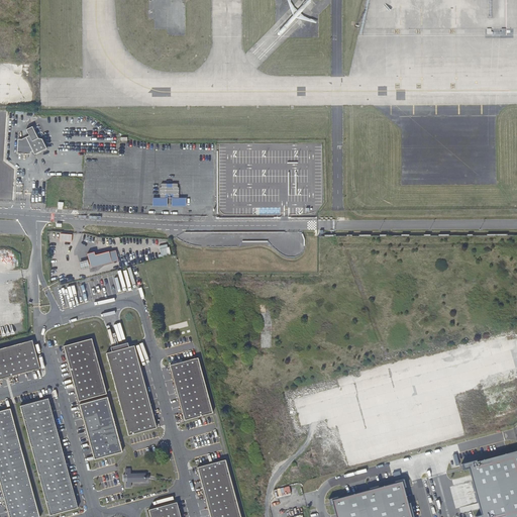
[(32,151),(34,154),(46,148),(41,139),(37,138),(32,126),(25,129),(28,136),(21,139),(17,139),(17,153),(30,154),(30,152),(32,151)]
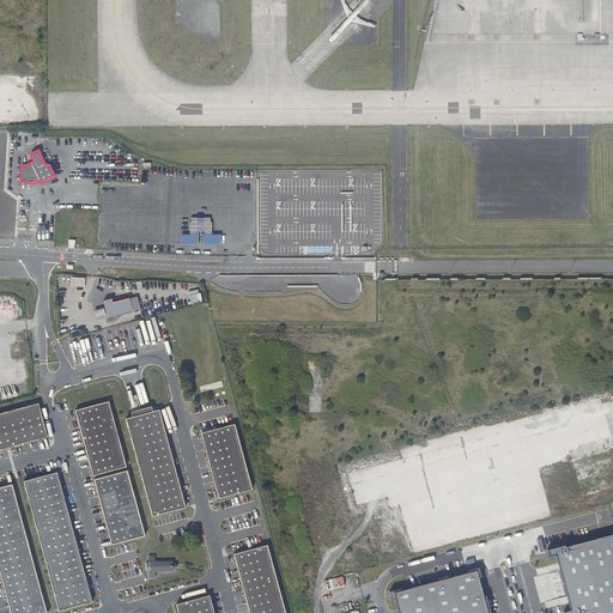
[(194,222),(193,222),(193,234),(199,234),(199,230),(208,230),(208,234),(214,234),(214,222),(213,222),(213,217),(207,217),(207,222),(200,222),(200,217),(194,217),(194,222)]
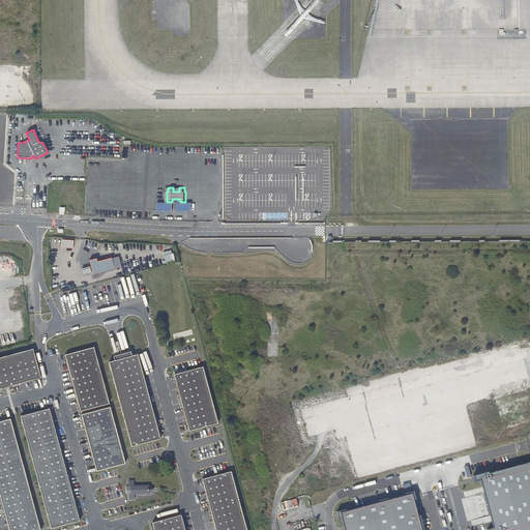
[(172,202),(167,202),(158,202),(159,210),(174,210),(174,202),(178,202),(178,210),(194,210),(194,202),(185,202),(180,202),(180,199),(172,199),(172,202)]
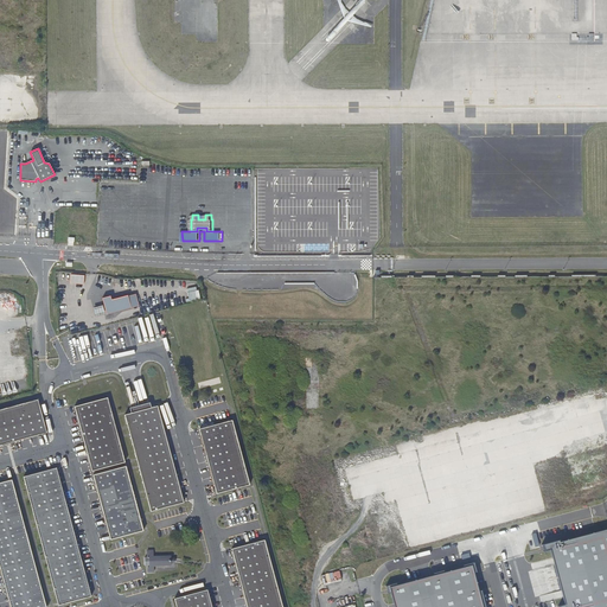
[(107,397),(75,406),(83,440),(91,471),(125,461),(107,397)]
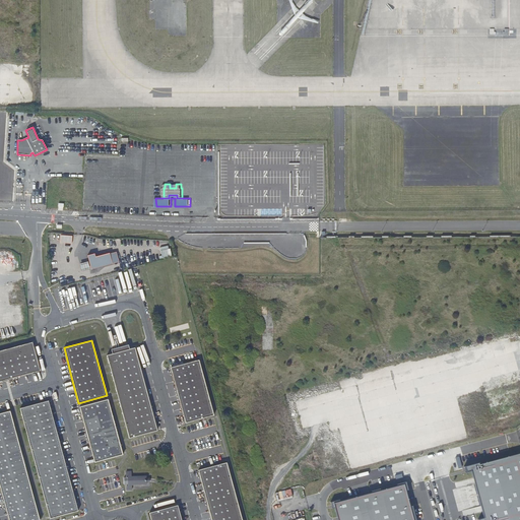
[(0,380),(5,379),(40,370),(31,341),(0,349),(0,380)]
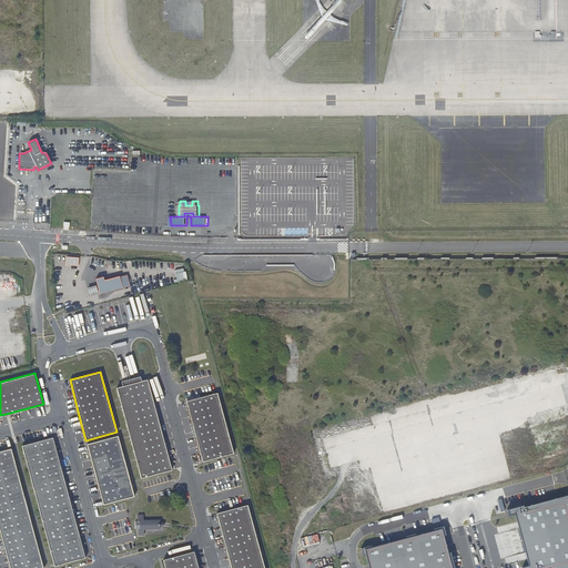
[(122,384),(122,385),(141,381),(141,379),(140,376),(138,376),(122,381),(121,381),(122,384)]
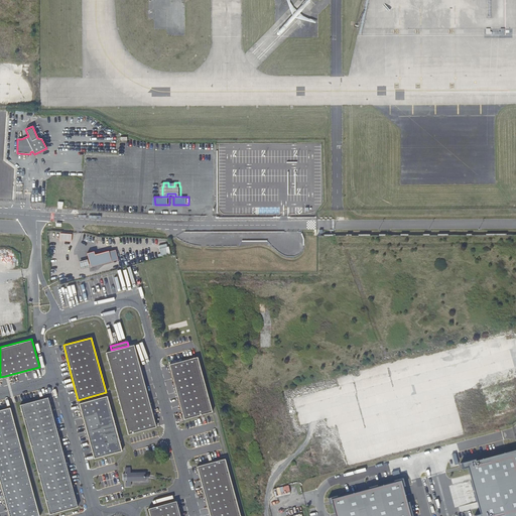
[(128,346),(111,350),(105,352),(108,362),(109,364),(110,369),(110,370),(116,389),(116,392),(117,395),(118,397),(123,416),(124,418),(125,422),(125,425),(128,433),(155,426),(144,386),(133,344),(128,346)]
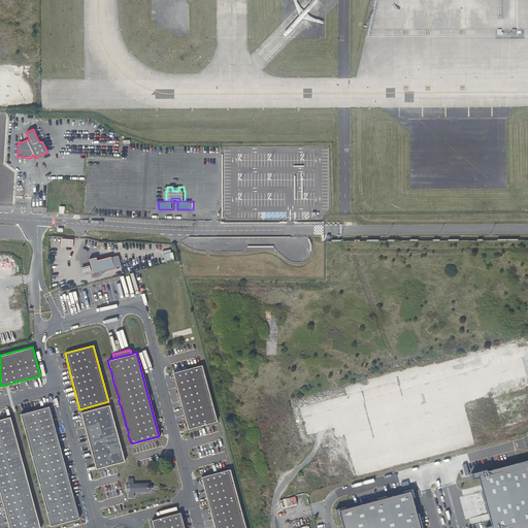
[(186,369),(172,372),(173,373),(180,401),(188,429),(217,421),(213,411),(213,410),(211,405),(211,403),(206,384),(205,382),(204,377),(204,375),(201,365),(186,369)]
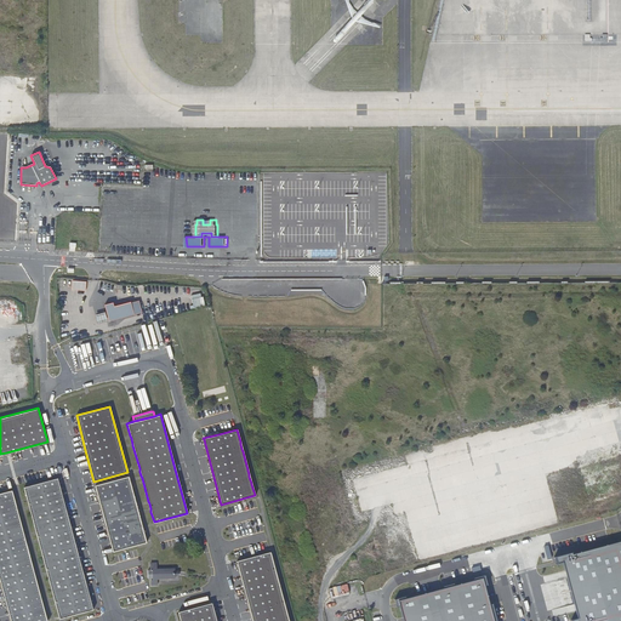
[(104,519),(112,552),(146,542),(129,477),(95,485),(104,519)]
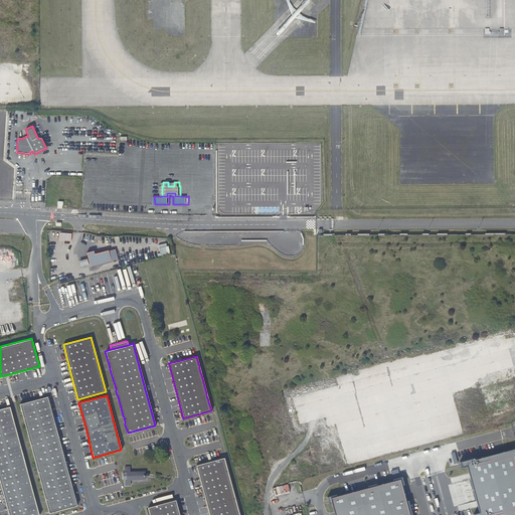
[(64,459),(47,396),(20,404),(30,443),(31,448),(32,450),(37,469),(37,470),(38,475),(45,497),(46,502),(46,504),(48,511),(49,513),(51,513),(77,506),(64,459)]
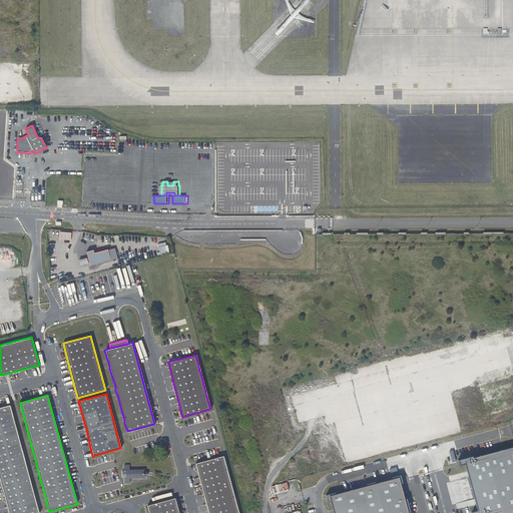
[(10,405),(0,408),(0,481),(8,512),(38,512),(39,512),(37,504),(36,502),(35,498),(29,475),(28,471),(27,469),(22,450),(22,448),(20,444),(10,405)]
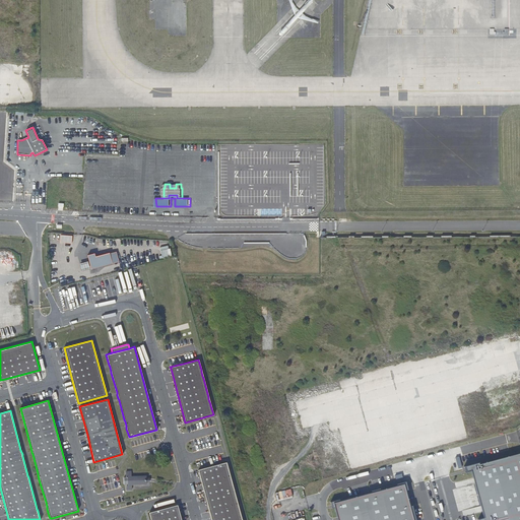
[(519,519),(519,452),(478,463),(478,462),(465,465),(466,470),(471,469),(472,471),(473,477),(482,511),(484,518),(479,519),(478,519),(519,519)]
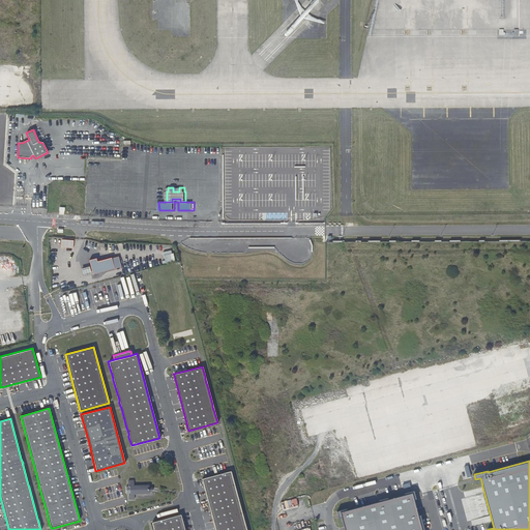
[(213,523),(214,529),(245,529),(230,471),(202,479),(213,523)]
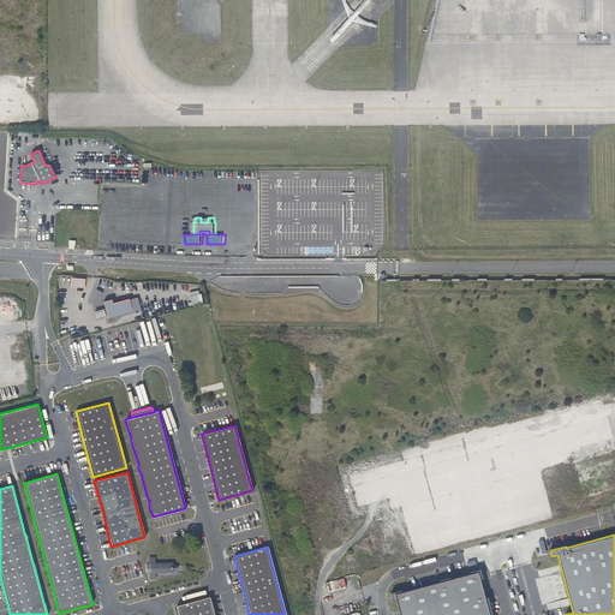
[(155,563),(155,557),(148,557),(148,565),(145,565),(147,573),(149,573),(150,575),(149,575),(149,580),(155,579),(155,574),(173,573),(173,571),(177,571),(177,567),(177,565),(172,565),(172,562),(155,563)]
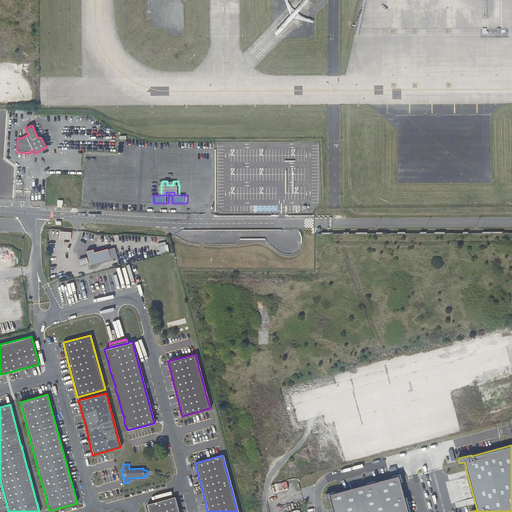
[(332,510),(332,511),(406,511),(399,483),(401,482),(401,480),(399,473),(390,476),(391,477),(344,490),(335,492),(335,491),(325,493),(326,498),(326,500),(327,501),(329,500),(332,510)]
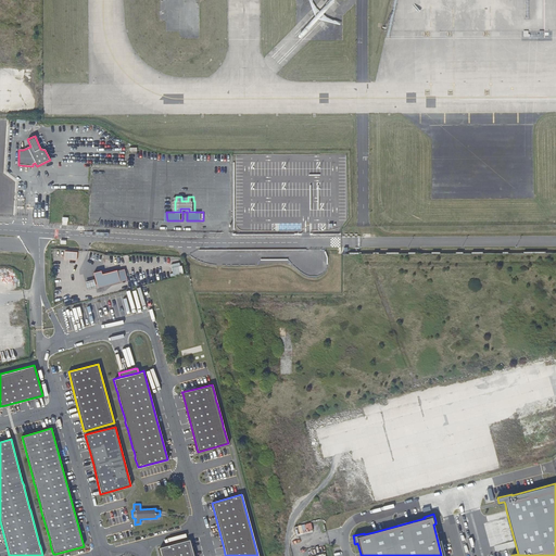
[(192,555),(189,540),(160,548),(161,555),(192,555)]
